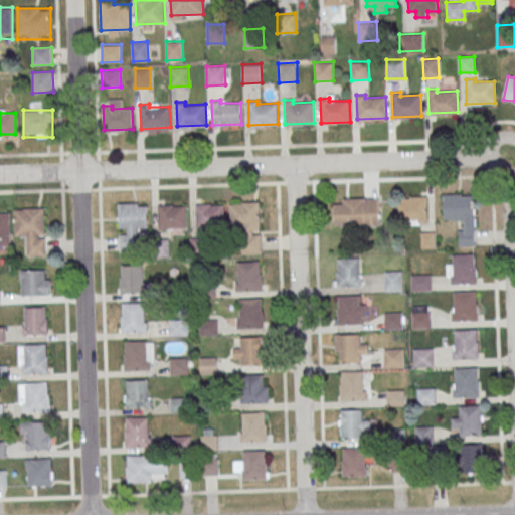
[(475,193),(445,193),(445,220),(460,220),(460,245),(475,245),(475,193)]
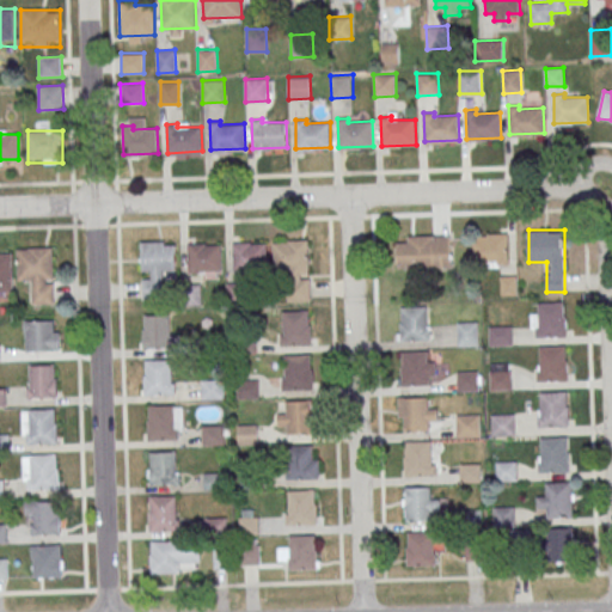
[(508,262),(508,233),(475,233),(475,262),(508,262)]
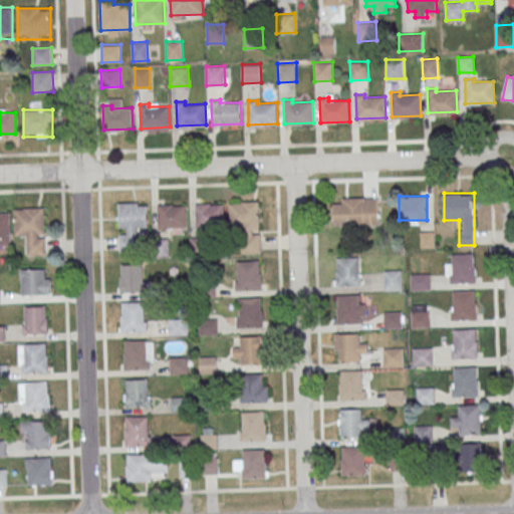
[(377,198),(333,198),(333,224),(377,224),(377,198)]
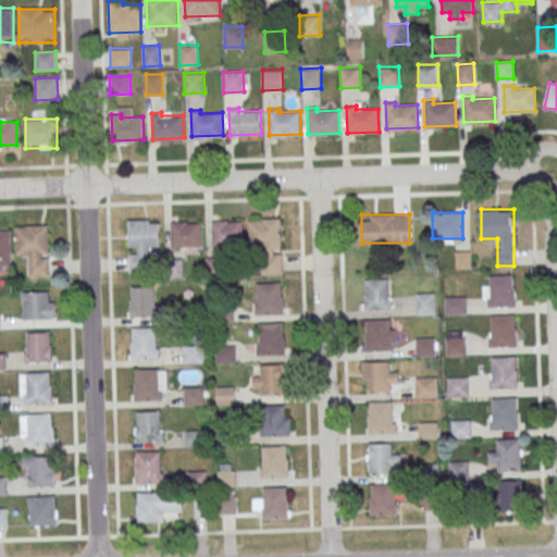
[(281,219),(249,219),(249,248),(262,248),(262,273),(281,273),(281,219)]
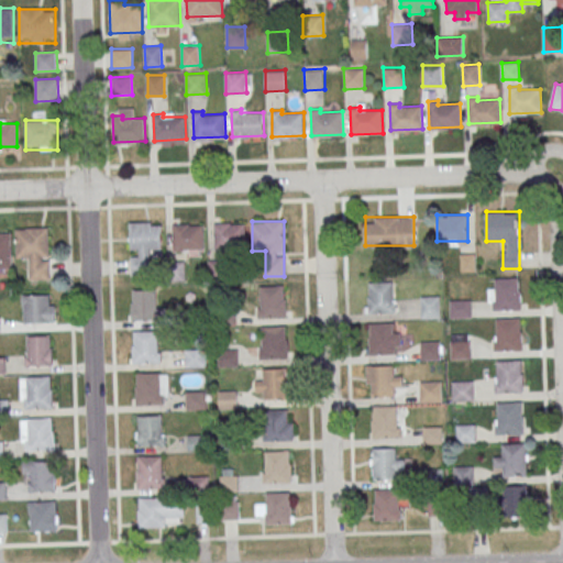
[(161,222),(131,222),(131,276),(151,276),(151,249),(161,249),(161,222)]
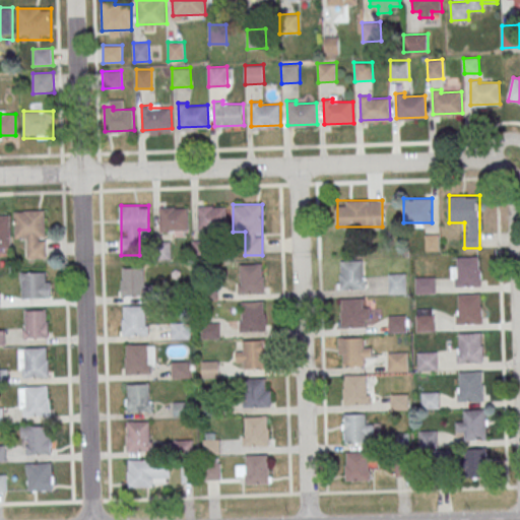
[(226,206),(198,206),(198,231),(226,231),(226,206)]
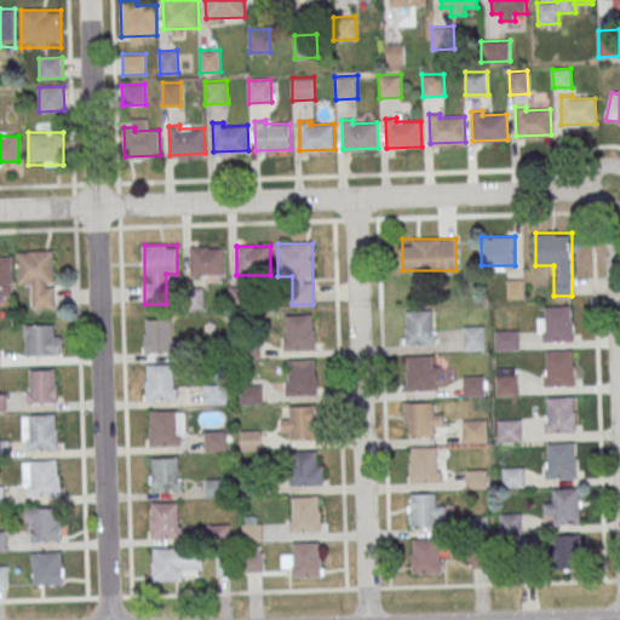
[(224,247),(190,247),(190,276),(224,276),(224,247)]
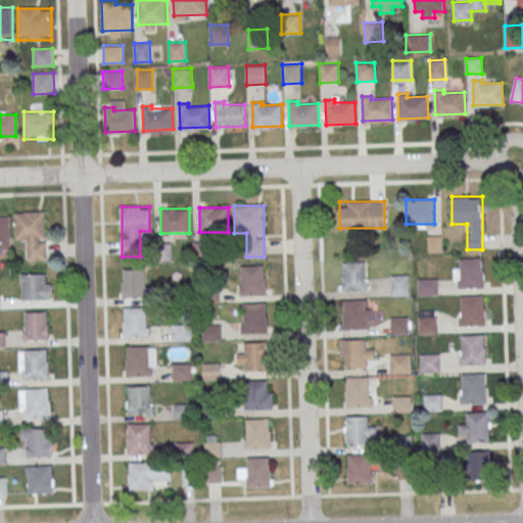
[(14,212),(14,240),(28,240),(28,260),(46,260),(46,212),(14,212)]
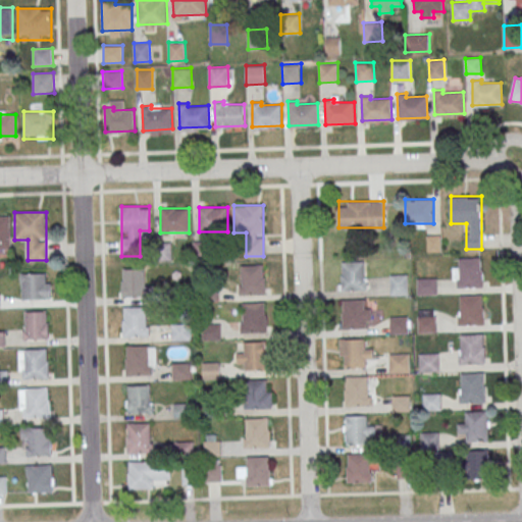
[(11,215),(0,214),(0,249),(11,249),(11,215)]
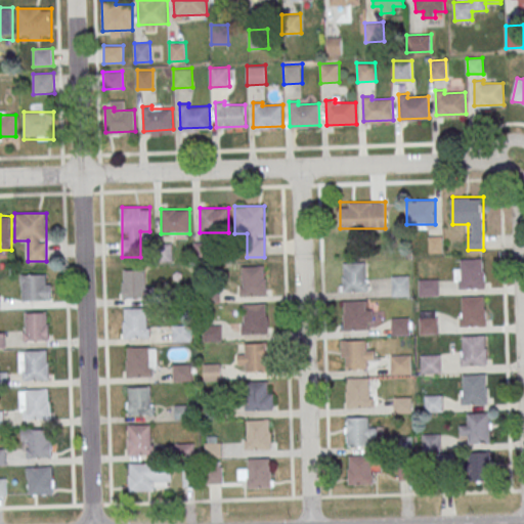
[(484,289),(484,259),(455,259),(455,289),(484,289)]
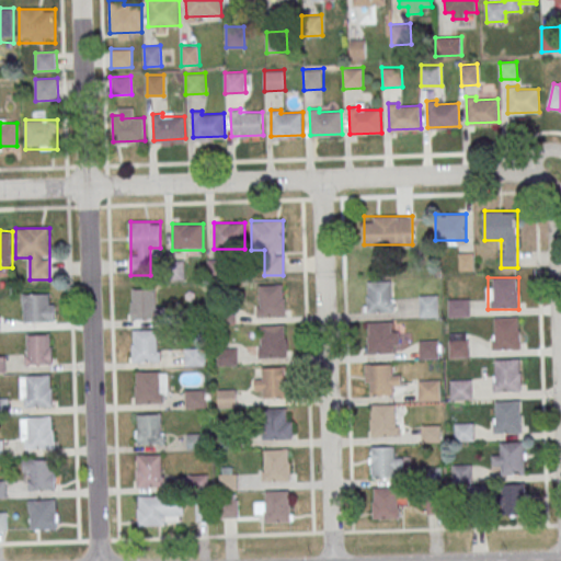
[(367,312),(392,312),(392,281),(367,281),(367,312)]
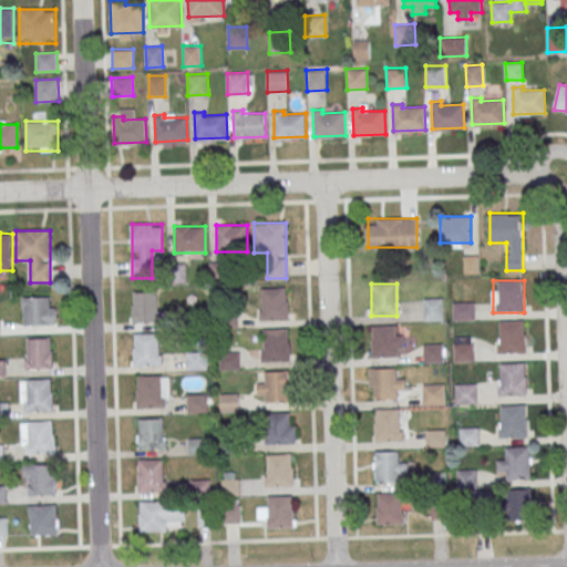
[(288,320),(288,288),(261,288),(261,320),(288,320)]
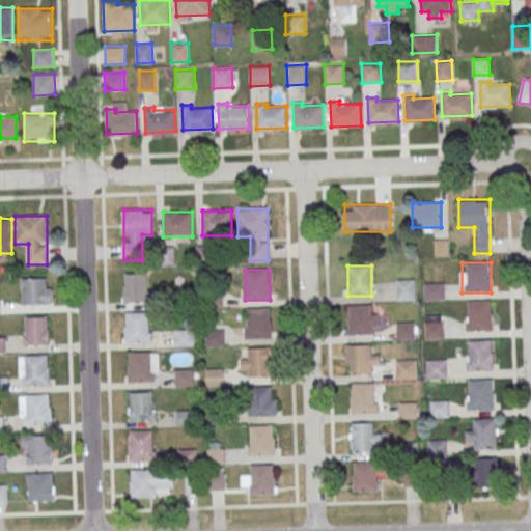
[(124,302),(148,302),(148,274),(124,274),(124,302)]
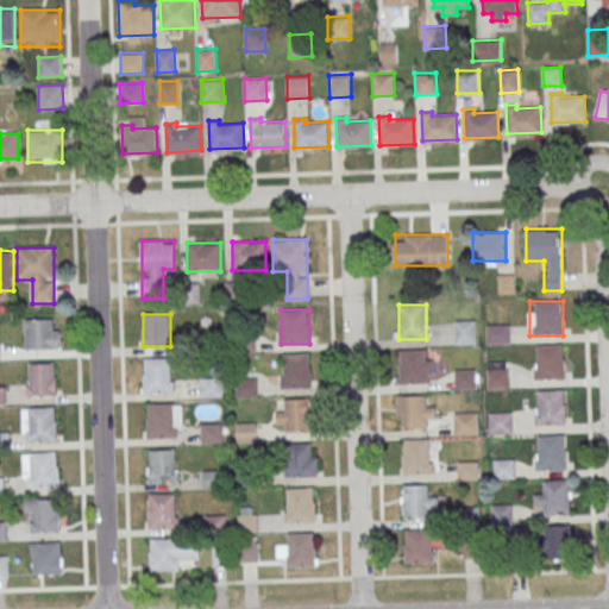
[(60,319),(24,319),(24,350),(60,350),(60,319)]
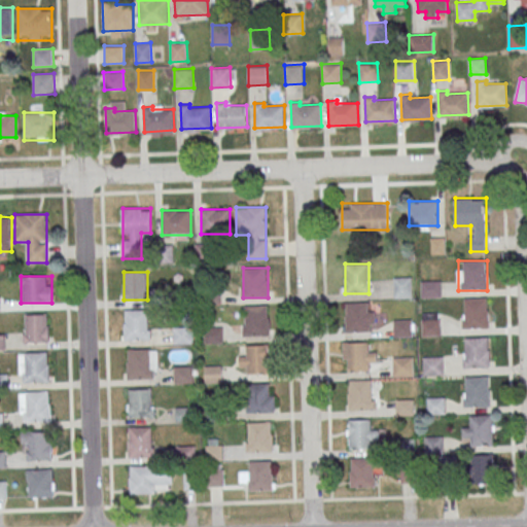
[(394,277),(394,297),(413,297),(412,277),(394,277)]
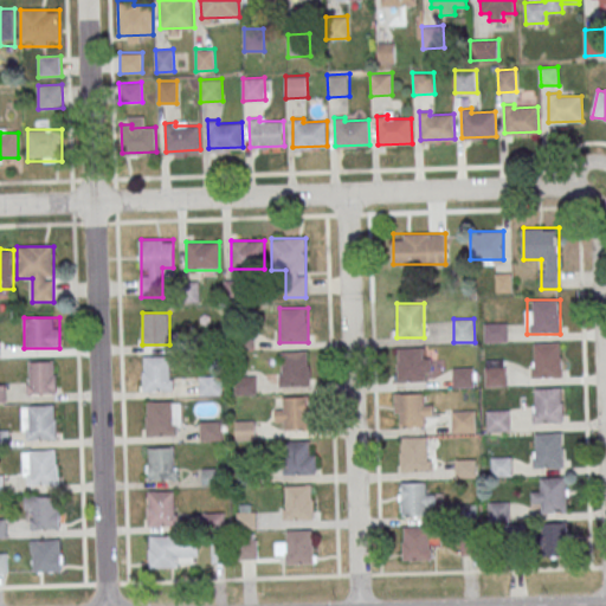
[(508,342),(508,322),(484,322),(485,342),(508,342)]
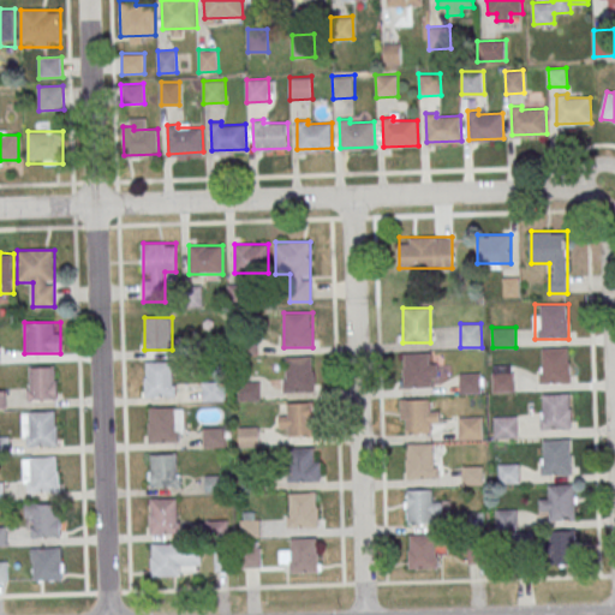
[(571,383),(571,348),(541,348),(541,383),(571,383)]
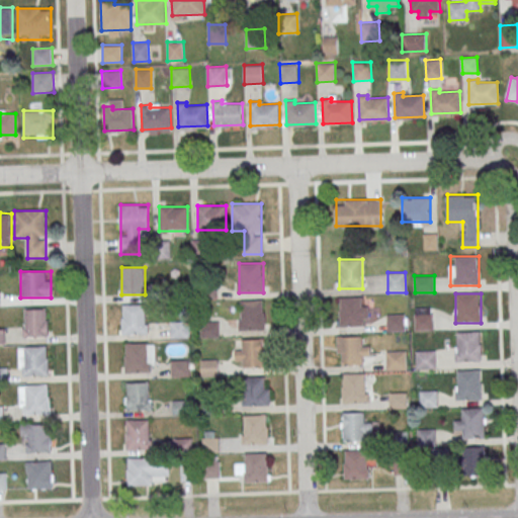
[(369,326),(369,297),(339,297),(339,326),(369,326)]
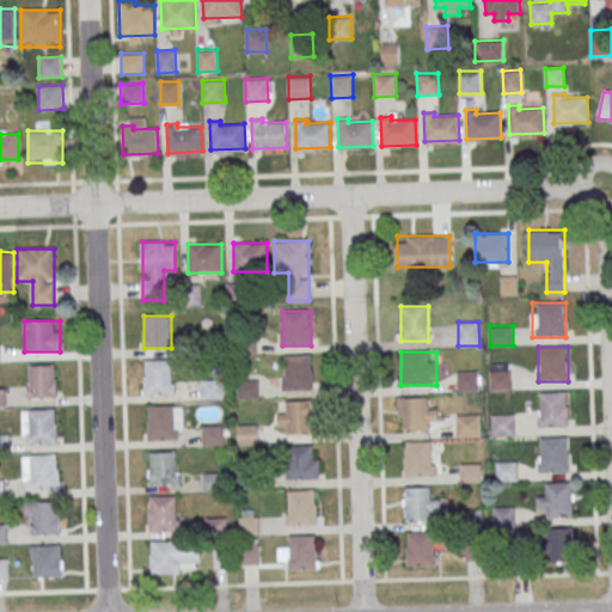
[(312,354),(283,354),(283,390),(312,390),(312,354)]
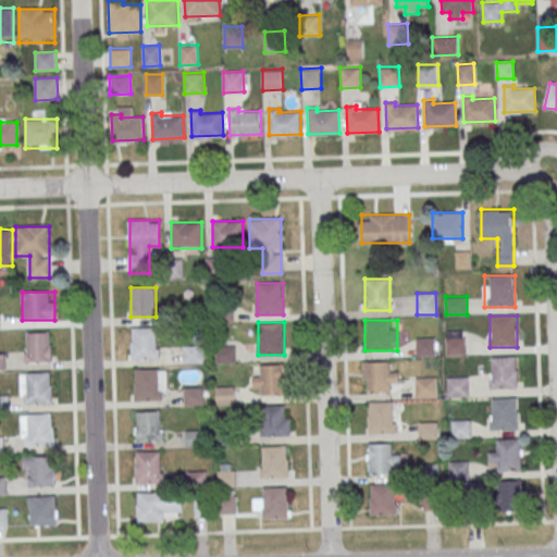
[(158,358),(158,326),(132,326),(132,358),(158,358)]
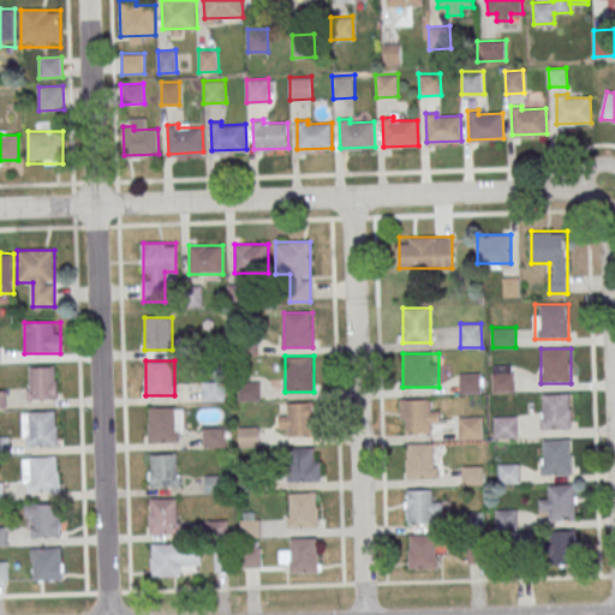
[(493,392),(513,392),(513,364),(493,364),(493,392)]
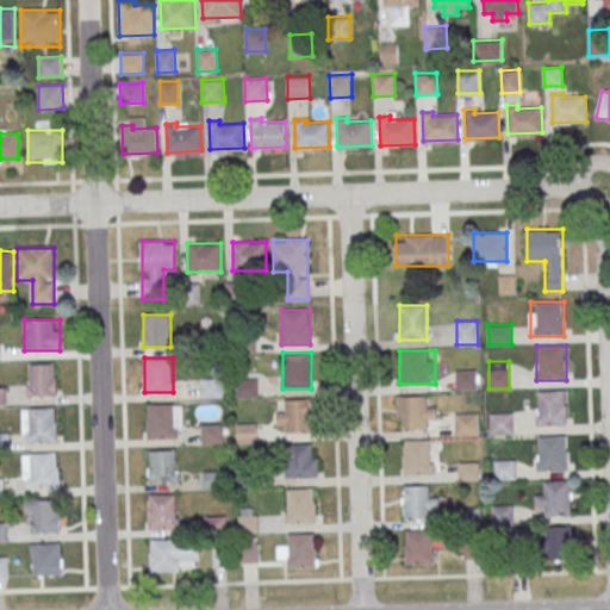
[(27,397),(57,397),(57,363),(27,363),(27,397)]
